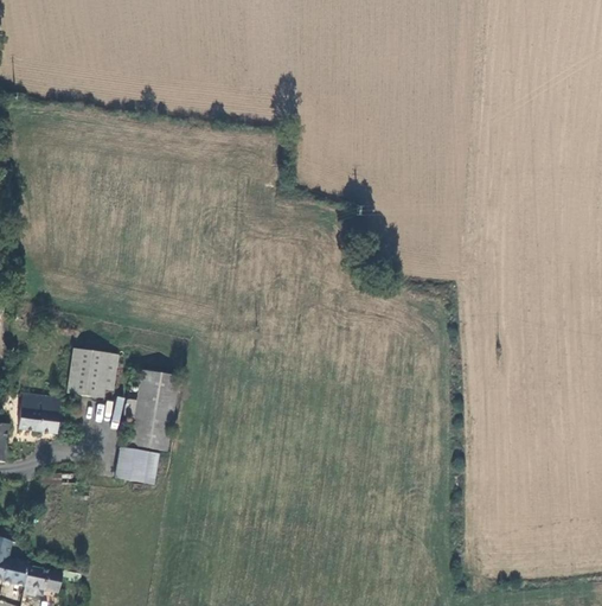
[(66,391),(103,397),(104,389),(113,390),(119,353),(74,348),(66,391)]
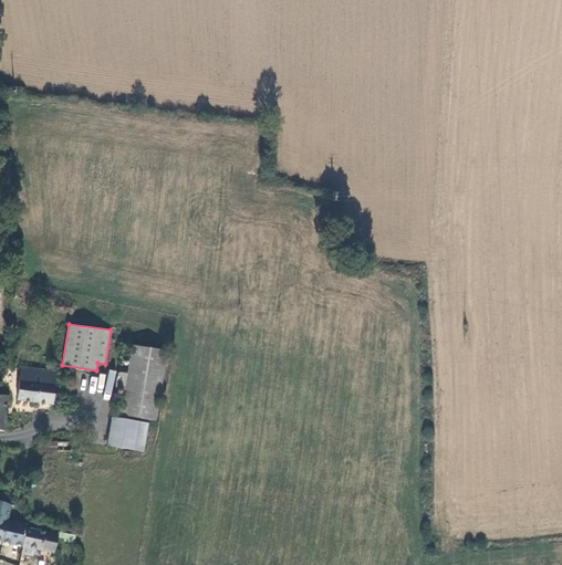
[(155,419),(167,349),(133,344),(128,373),(120,370),(117,385),(126,387),(122,414),(155,419)]
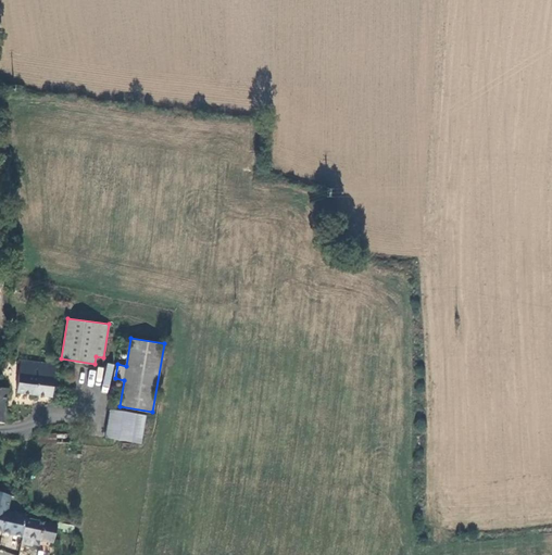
[(51,394),(54,363),(41,362),(41,360),(19,358),(16,391),(51,394)]
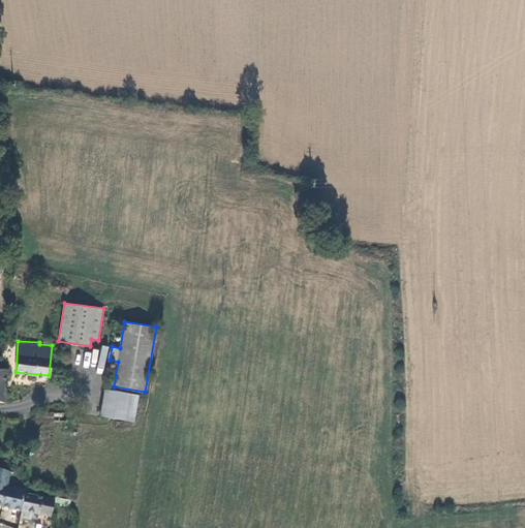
[(99,366),(104,346),(98,344),(93,364),(99,366)]
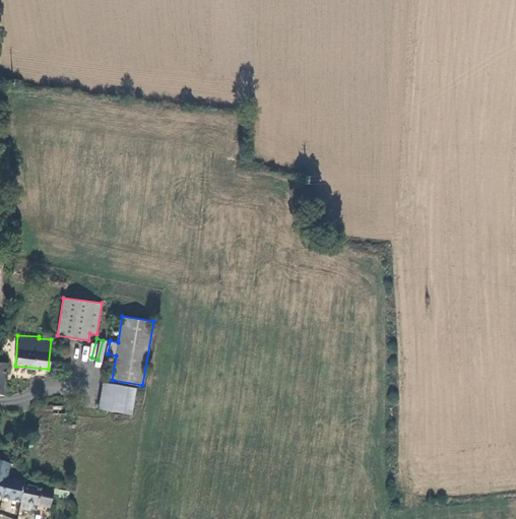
[(103,383),(99,406),(131,411),(135,388),(103,383)]
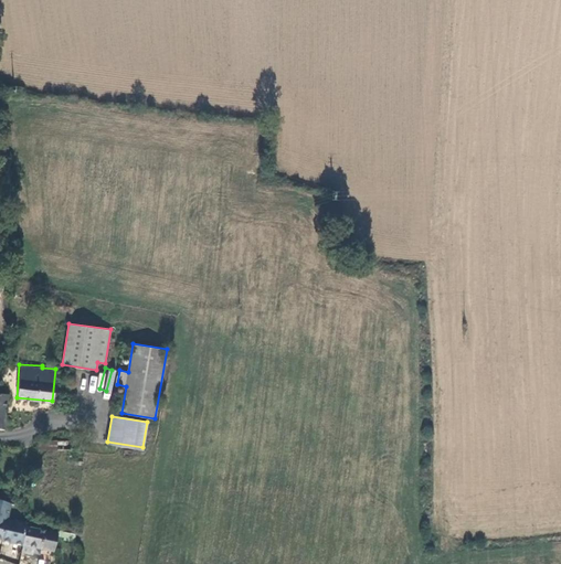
[(84,436),(71,437),(70,447),(84,446),(84,436)]
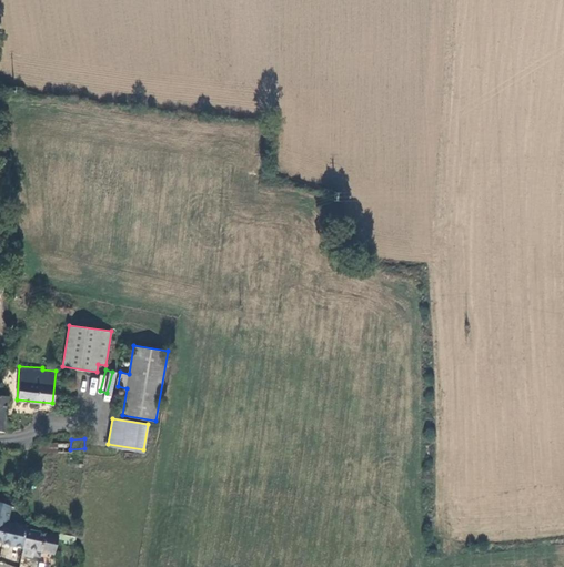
[(0,542),(4,543),(8,522),(10,509),(0,506),(0,542)]
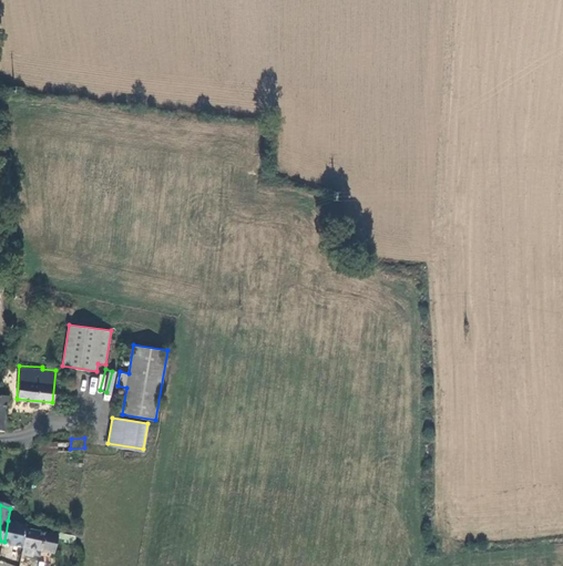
[(4,542),(24,545),(28,528),(29,525),(8,521),(4,542)]
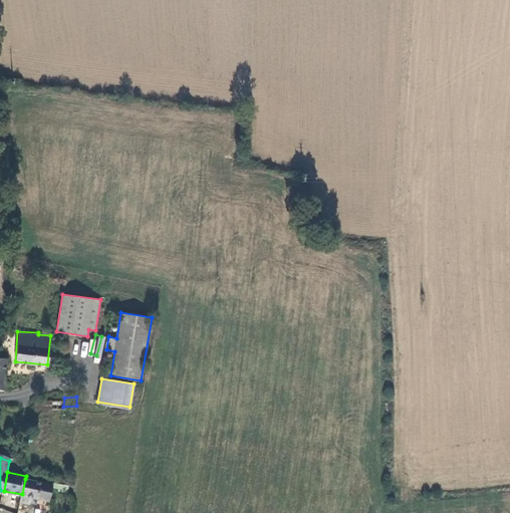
[(42,482),(25,479),(22,494),(21,502),(33,504),(34,497),(39,498),(42,482)]
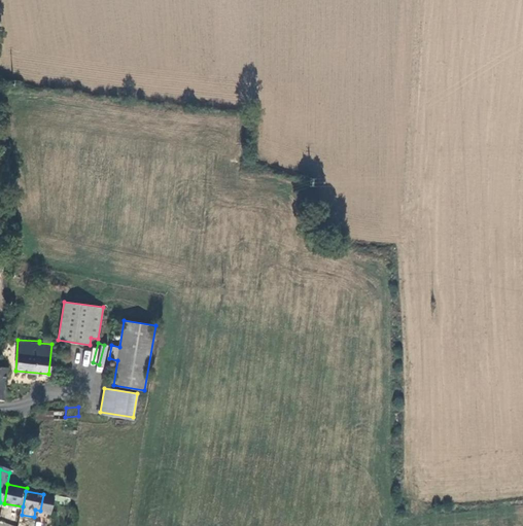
[(57,496),(43,494),(40,511),(53,514),(57,496)]
